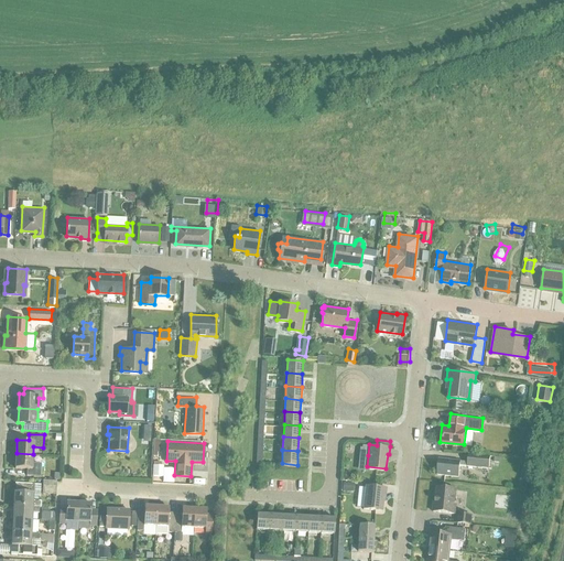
[(467,460),(438,456),(436,472),(458,475),(459,463),(489,466),(490,454),(468,452),(467,460)]
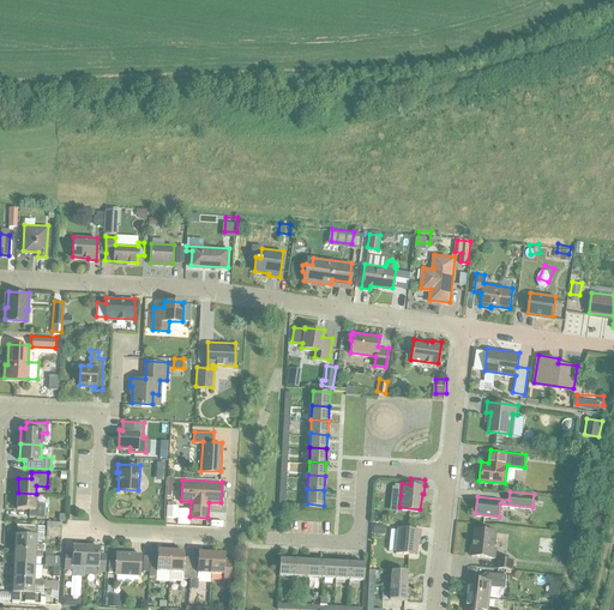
[(36,494),(18,493),(17,508),(29,509),(29,515),(44,515),(46,502),(35,502),(36,494)]
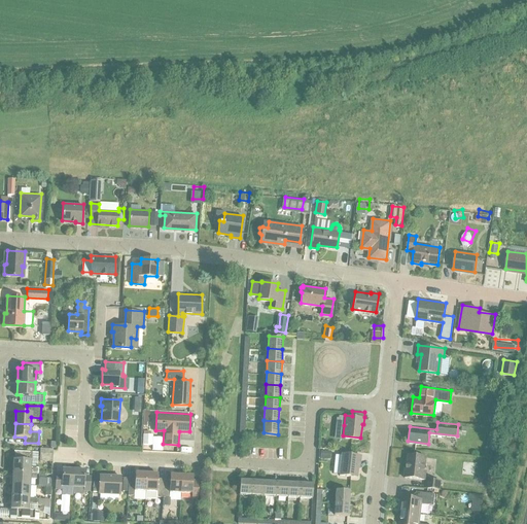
[(155,446),(156,430),(145,429),(144,446),(155,446)]
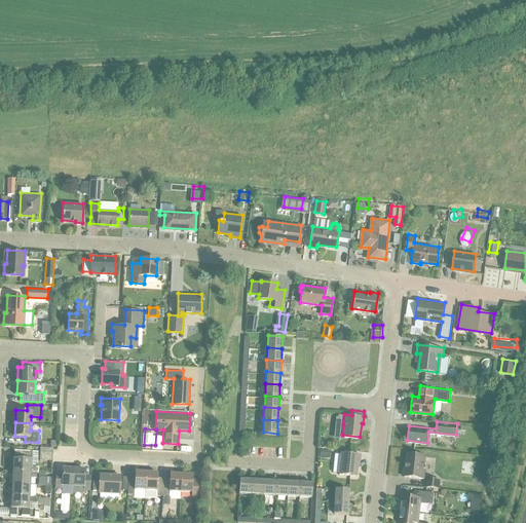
[(39,458),(52,458),(53,447),(40,446),(39,458)]
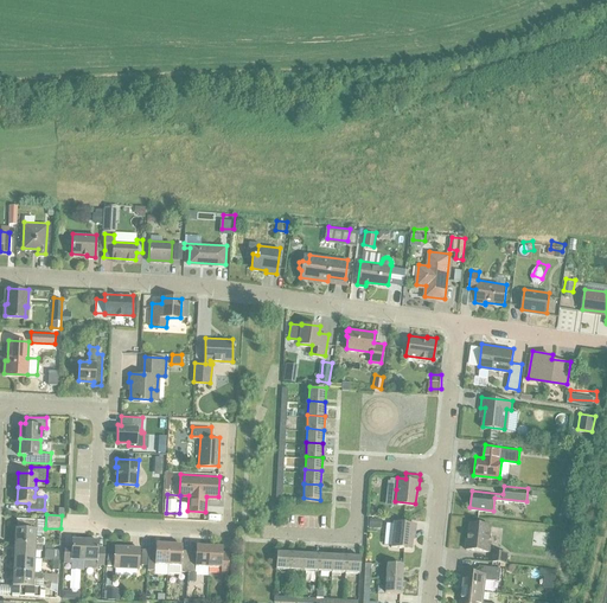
[(16,526),(14,541),(36,543),(43,543),(44,543),(44,537),(43,537),(44,519),(37,518),(17,518),(17,526),(16,526)]
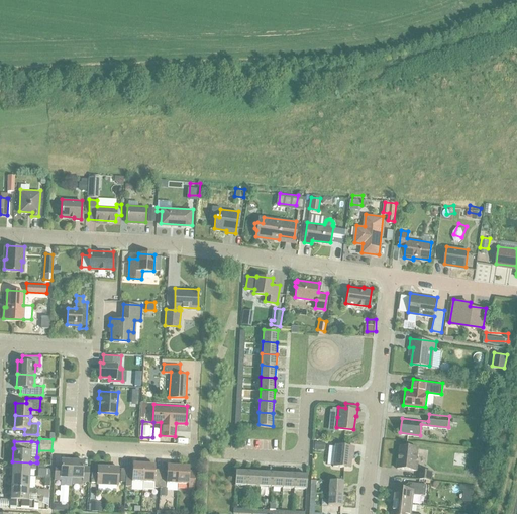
[(332,465),(349,467),(351,452),(352,452),(353,445),(334,443),(332,465)]
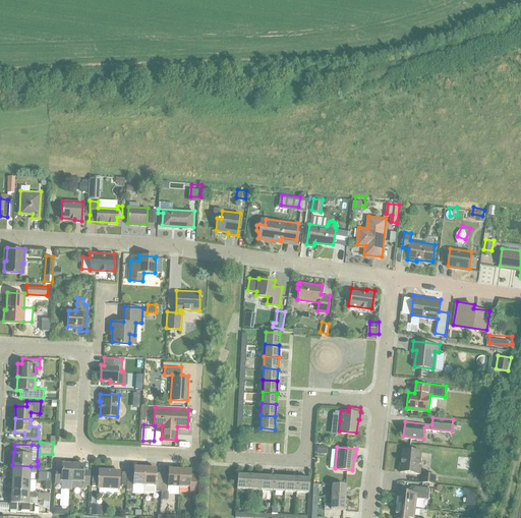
[(400,470),(420,472),(421,464),(419,464),(420,450),(404,448),(402,462),(401,462),(400,470)]
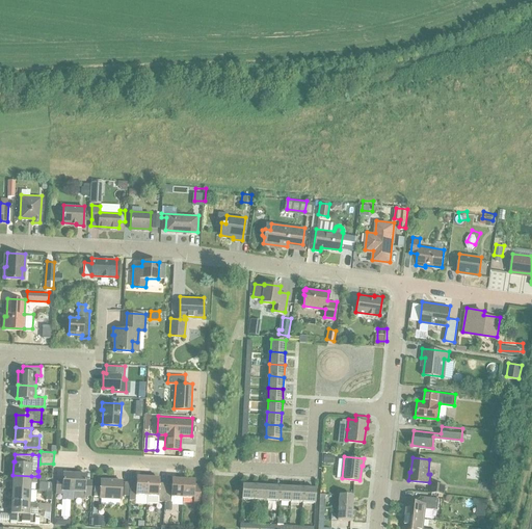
[(74,490),(75,472),(63,472),(63,477),(56,477),(56,492),(62,492),(62,490),(74,490)]
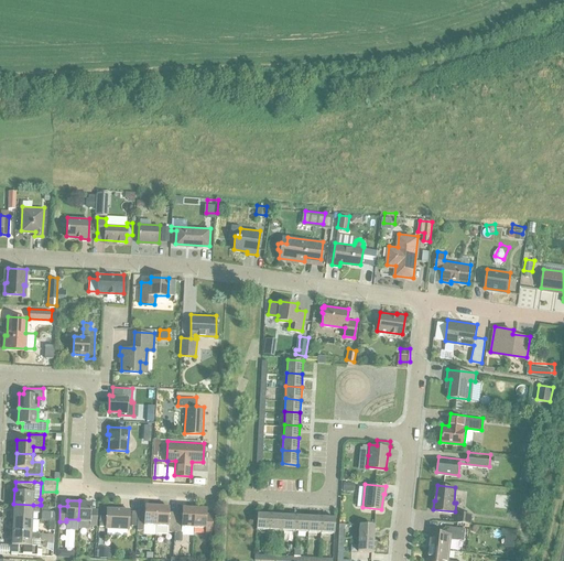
[(91,502),(79,500),(78,519),(78,526),(85,527),(86,522),(96,524),(97,508),(91,508),(91,502)]
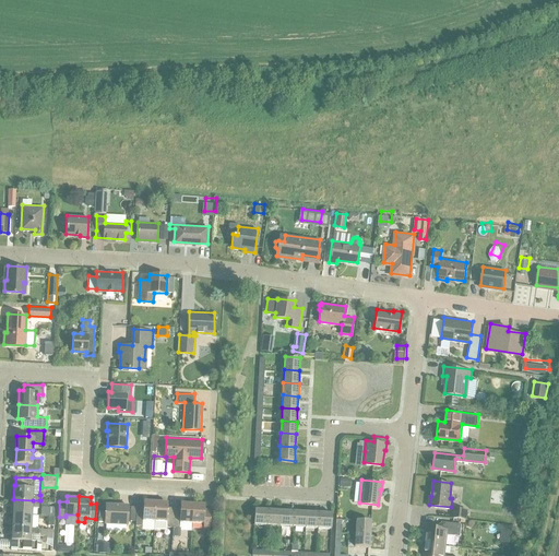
[(13,499),(13,512),(33,513),(33,506),(39,506),(39,500),(33,500),(13,499)]
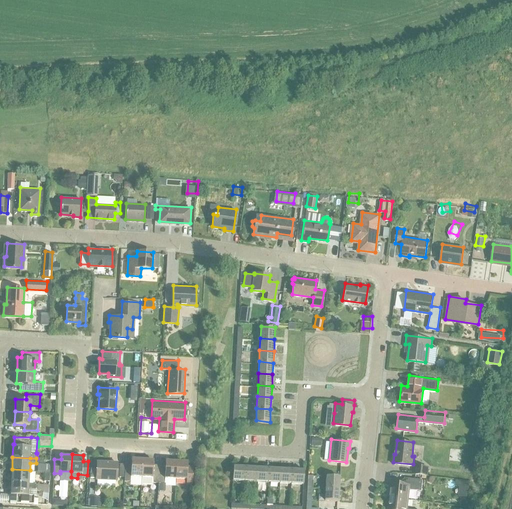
[(141,475),(142,458),(131,457),(131,461),(125,461),(124,479),(130,480),(130,474),(141,475)]
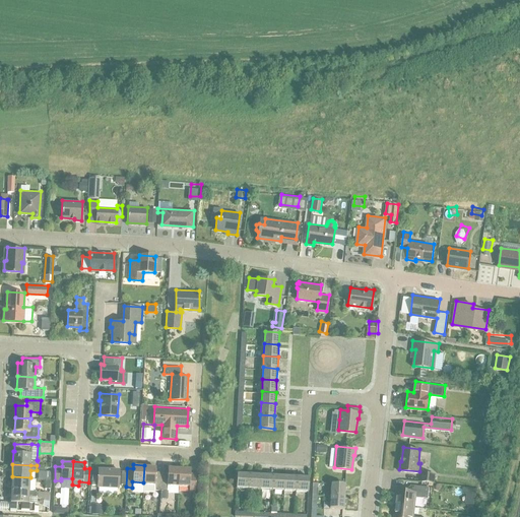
[(155,465),(144,465),(143,482),(144,482),(143,491),(154,491),(154,488),(160,489),(161,470),(155,469),(155,465)]
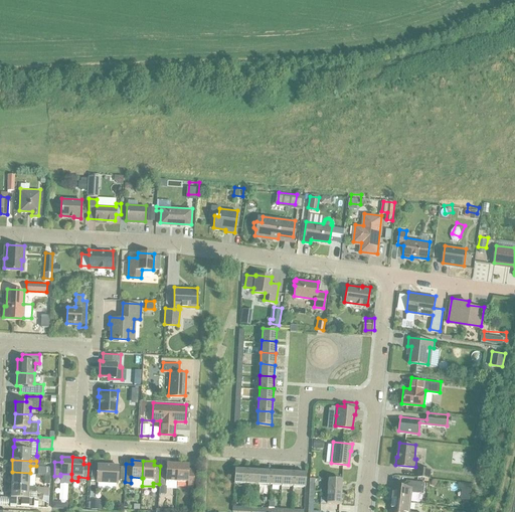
[(160,466),(159,484),(165,484),(165,479),(176,480),(178,462),(166,462),(166,466),(160,466)]
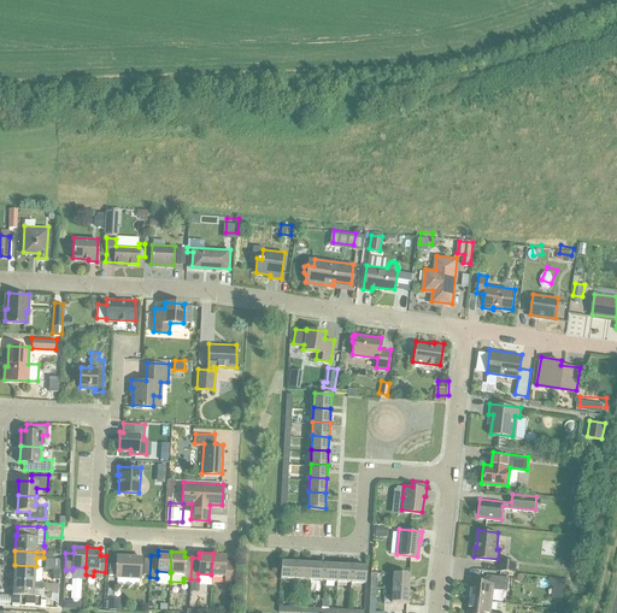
[(213,553),(211,575),(224,575),(224,581),(231,582),(233,559),(225,559),(225,554),(213,553)]
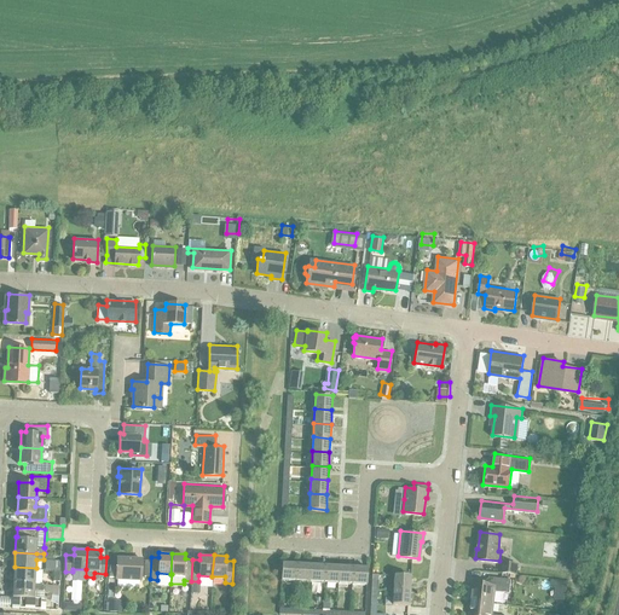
[(116,576),(140,578),(142,557),(117,556),(116,576)]
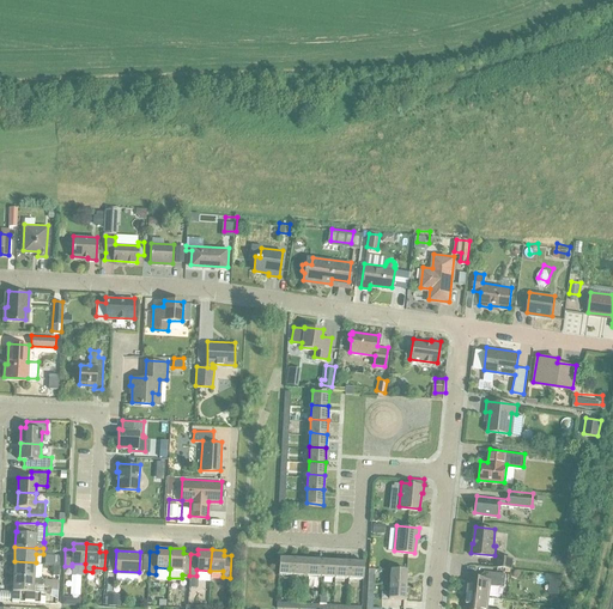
[(278,573),(293,573),(293,556),(279,555),(278,573)]
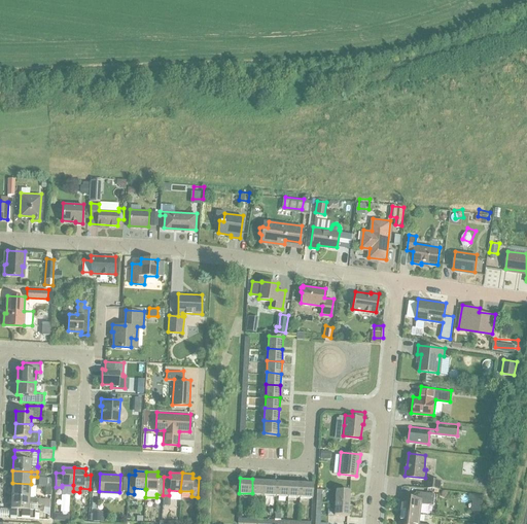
[(427,486),(440,488),(441,480),(428,478),(427,486)]
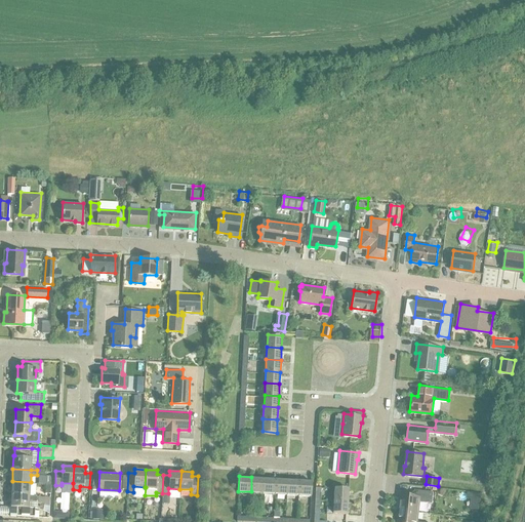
[(251,491),(263,492),(264,478),(251,477),(251,491)]
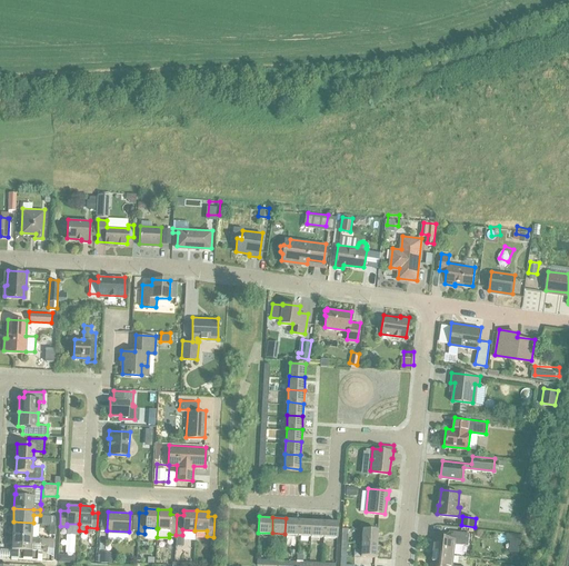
[(285,534),(298,535),(299,518),(286,518),(285,534)]
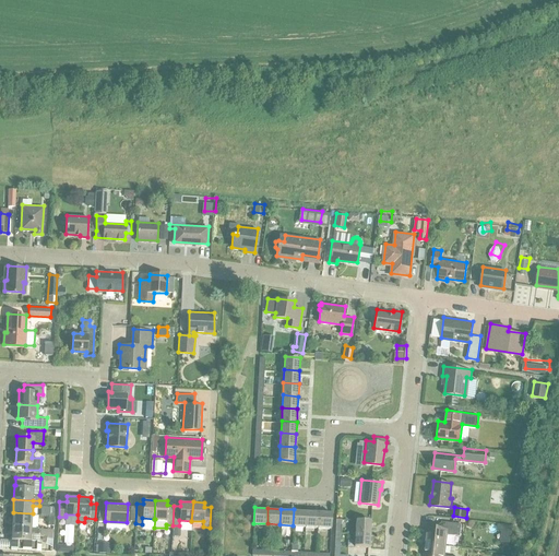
[(293,525),(306,525),(306,510),(294,509),(293,525)]
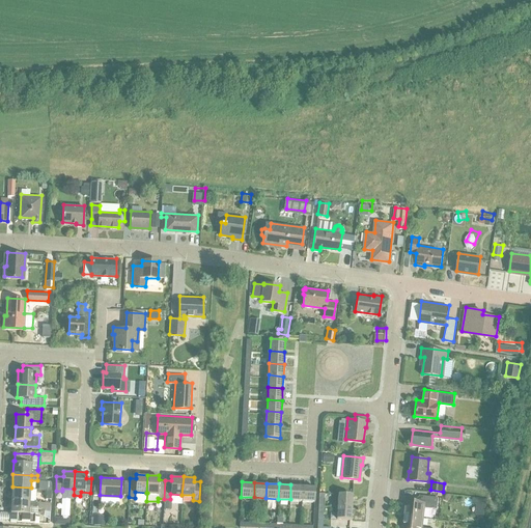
[(290,499),(302,500),(303,485),(290,484),(290,499)]
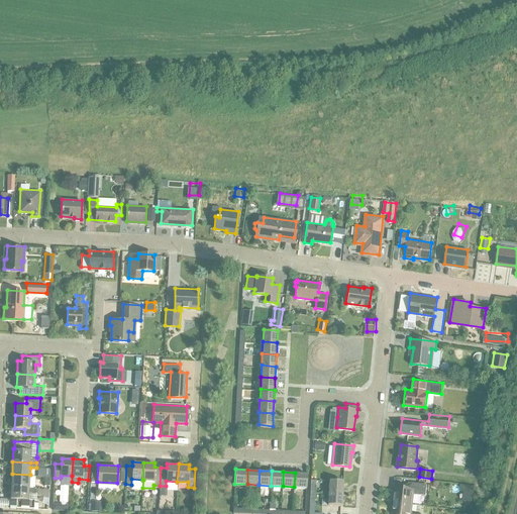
[(295,473),(294,487),(306,488),(307,473),(295,473)]
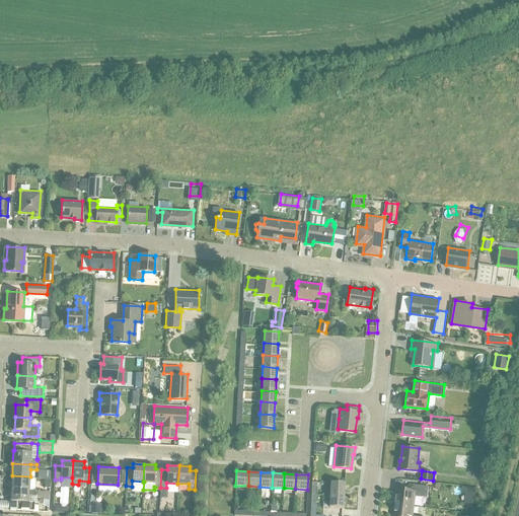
[(12,475),(11,488),(29,489),(30,476),(12,475)]
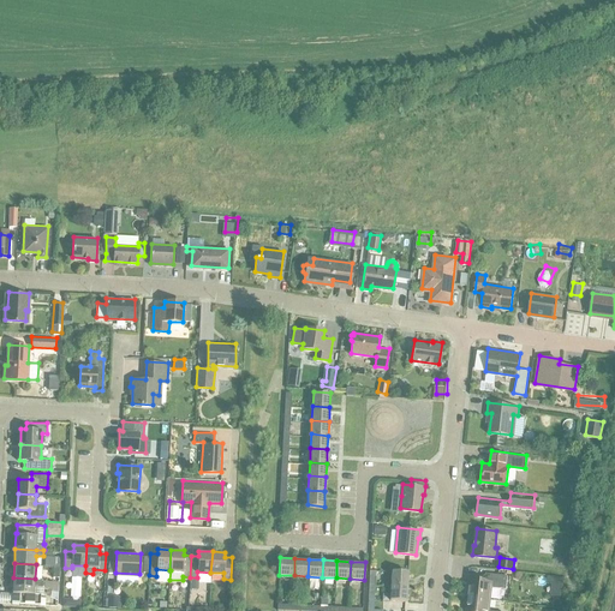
[(390,569),(390,585),(407,585),(407,570),(390,569)]
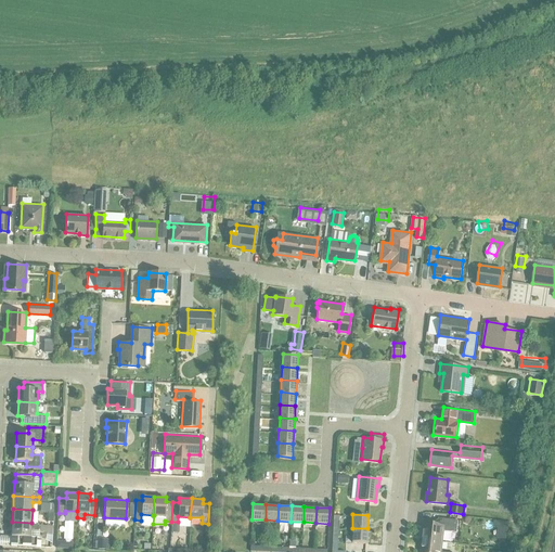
[(424,522),(422,537),(442,539),(443,531),(446,529),(456,530),(457,518),(438,516),(438,523),(424,522)]
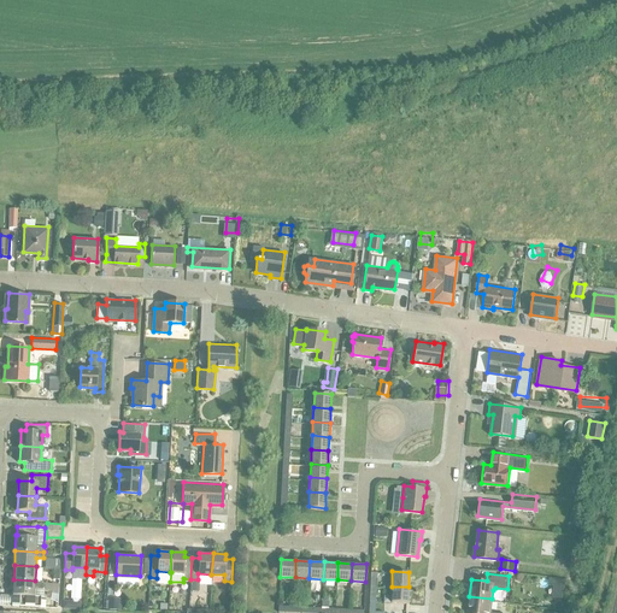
[(556,578),(554,588),(564,589),(565,584),(565,579),(556,578)]
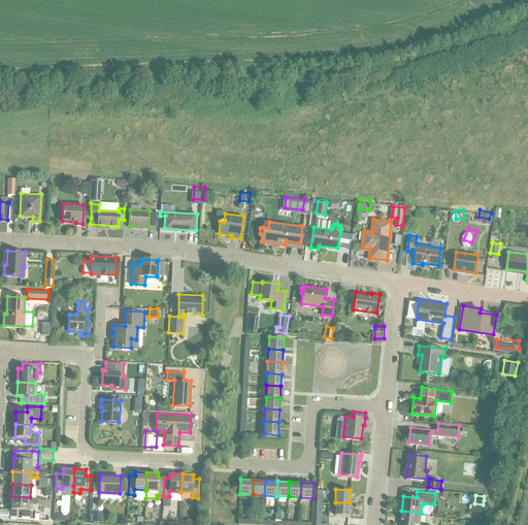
[(10,509),(10,517),(17,517),(34,518),(35,510),(29,509),(30,502),(36,502),(45,504),(45,506),(51,507),(51,498),(44,498),(37,497),(30,497),(11,496),(10,509)]
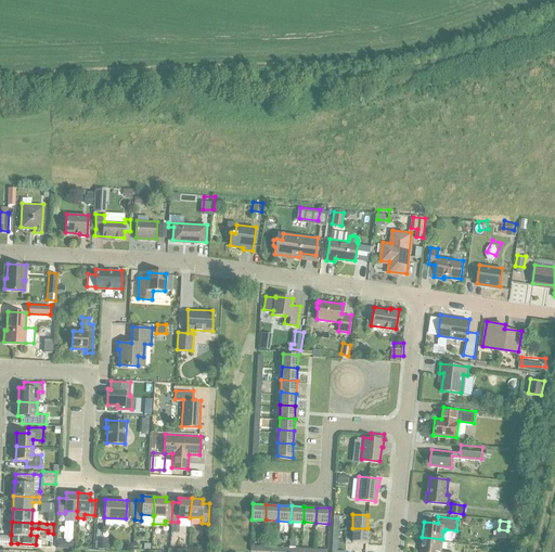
[(368,528),(352,528),(351,541),(366,541),(368,528)]
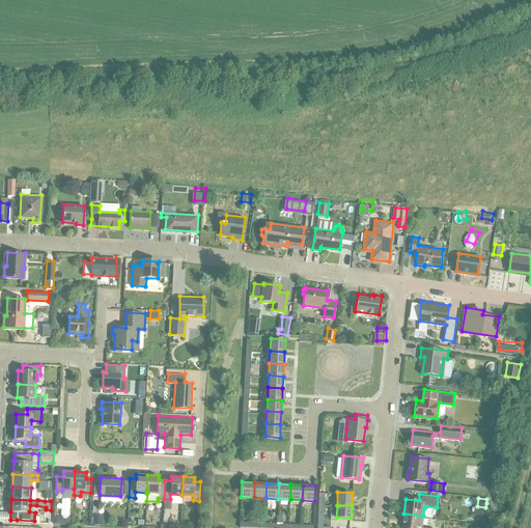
[(103,521),(105,512),(98,510),(94,519),(103,521)]
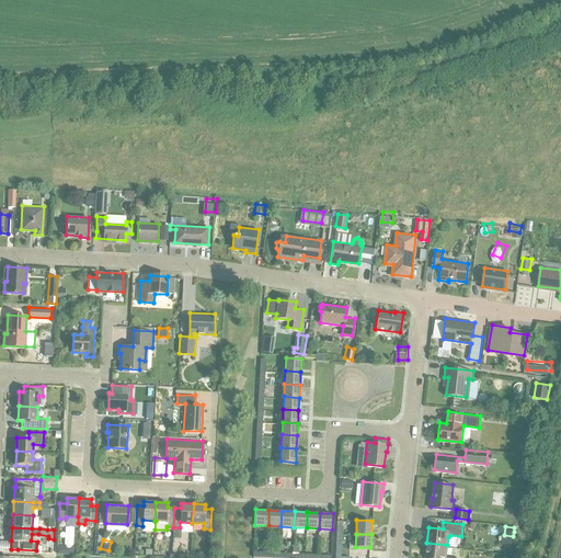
[(447,545),(426,543),(424,557),(458,557),(459,557),(448,556),(446,554),(447,545)]
